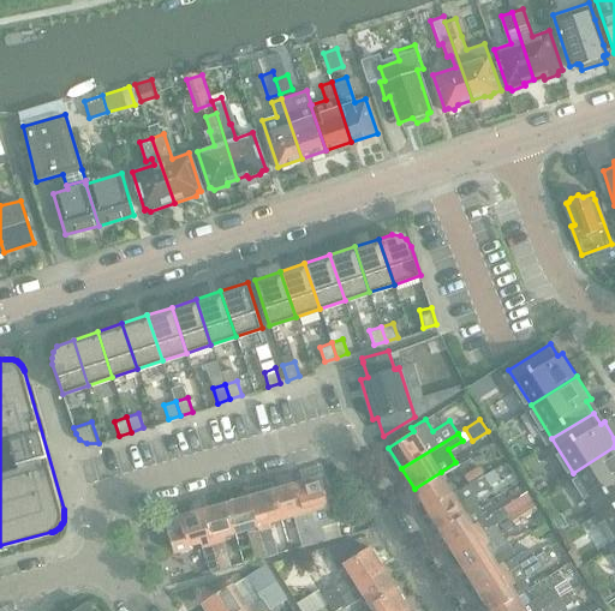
[(614,447),(572,475),(592,509),(614,495),(614,447)]
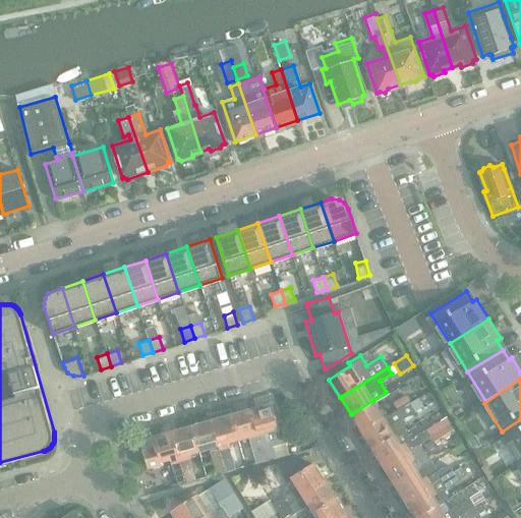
[(395,402),(398,408),(409,402),(405,396),(395,402)]
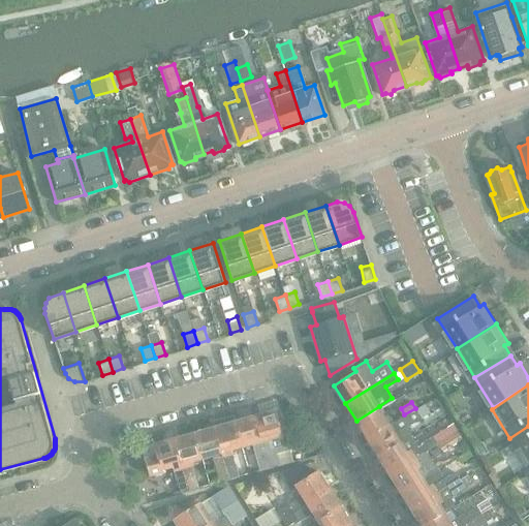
[(425,402),(415,408),(422,416),(430,411),(425,402)]
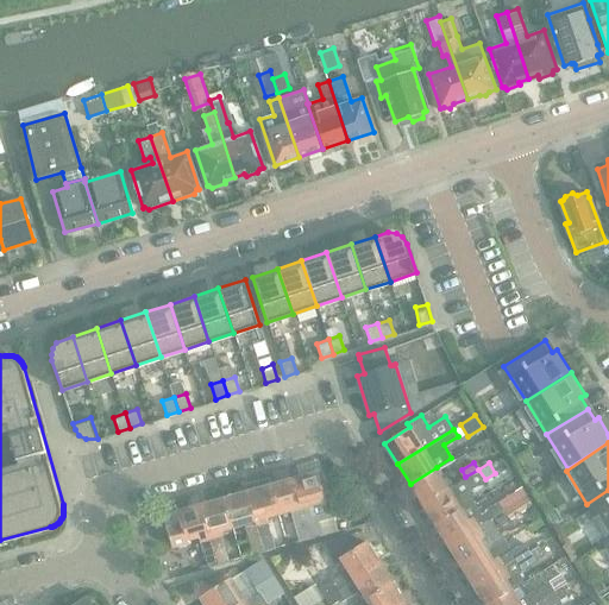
[(410,484),(422,504),(453,485),(446,474),(443,477),(437,467),(410,484)]
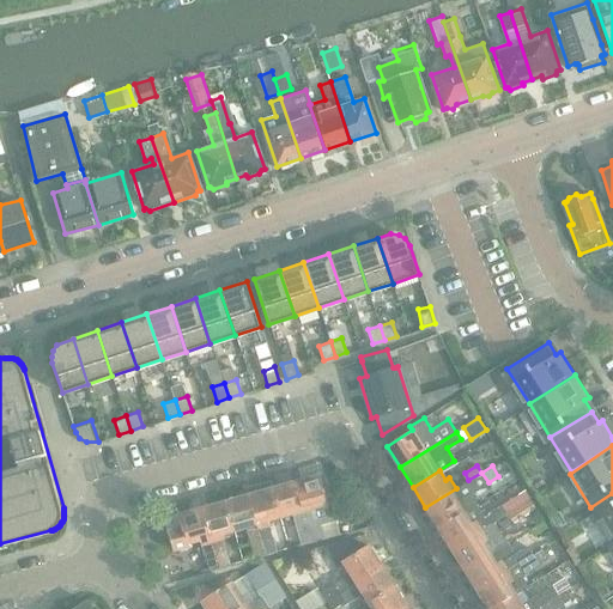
[(425,507),(438,528),(478,503),(472,493),(475,491),(474,488),(486,480),(481,473),(468,480),(456,488),(425,507)]
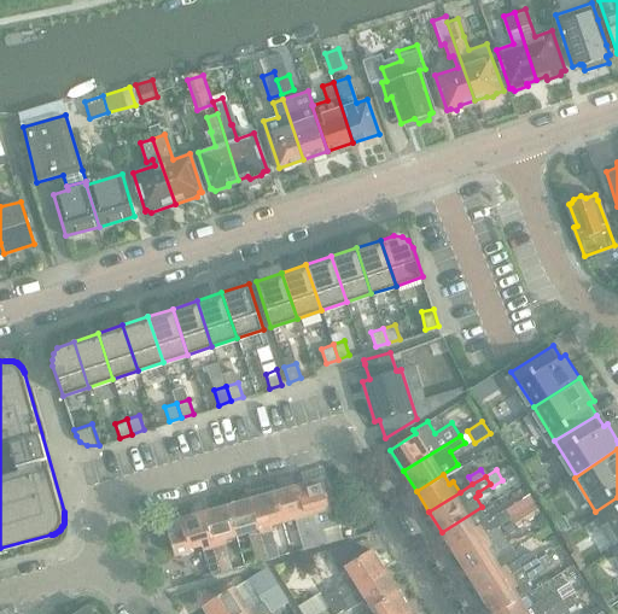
[(298,485),(315,545),(325,543),(320,527),(338,521),(333,503),(330,504),(321,479),(298,485)]
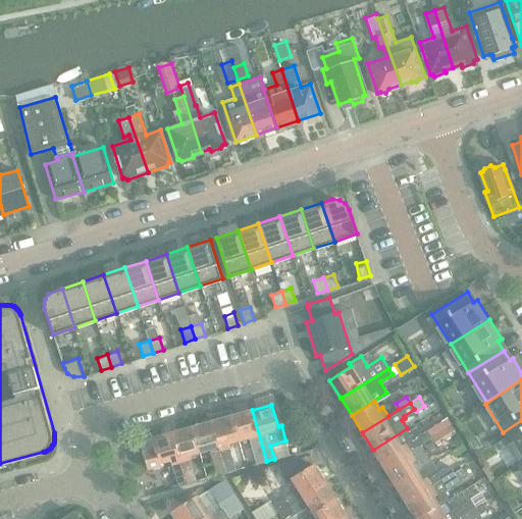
[(252,410),(231,416),(239,440),(250,437),(257,464),(266,461),(252,410)]
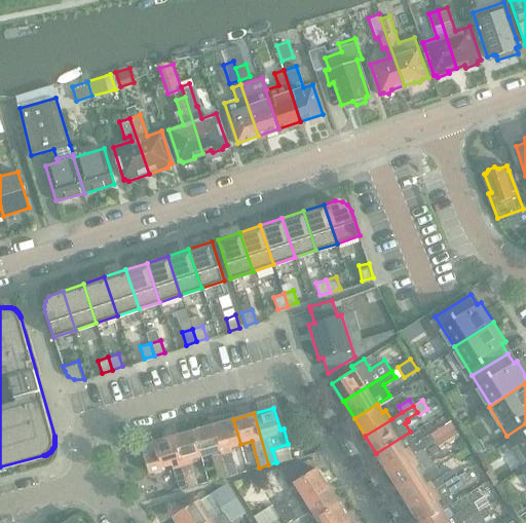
[(233,419),(214,424),(228,476),(236,474),(229,448),(240,444),(233,419)]
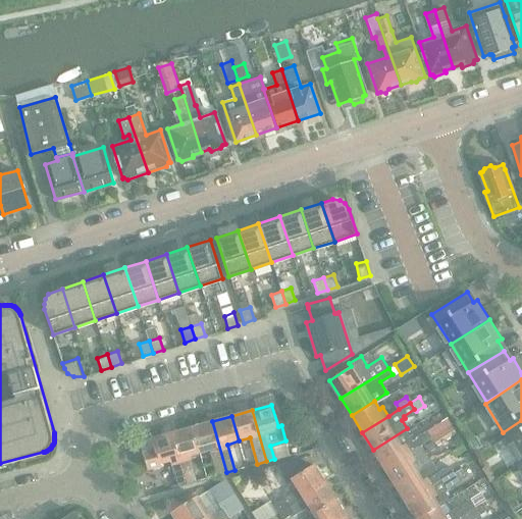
[(427,429),(431,437),(453,424),(447,416),(427,429)]
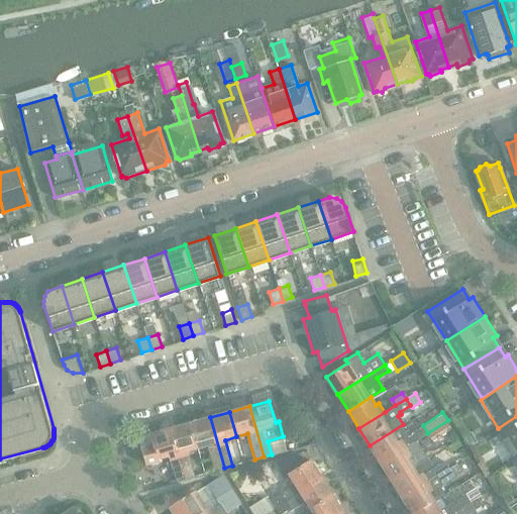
[(511,458),(512,459),(516,455),(516,416),(498,428),(515,455),(511,458)]
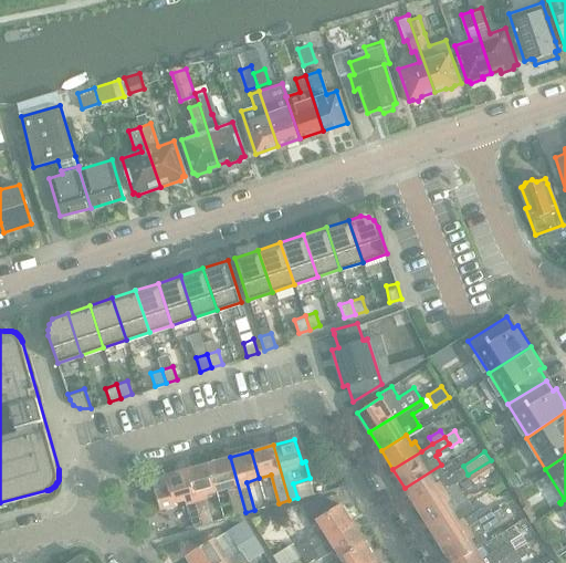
[(230,457),(209,464),(217,491),(229,487),(237,515),(245,512),(230,457)]
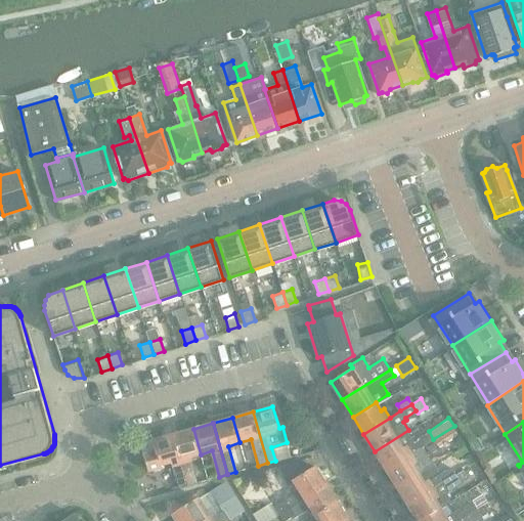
[(433,439),(438,446),(459,434),(454,426),(433,439)]
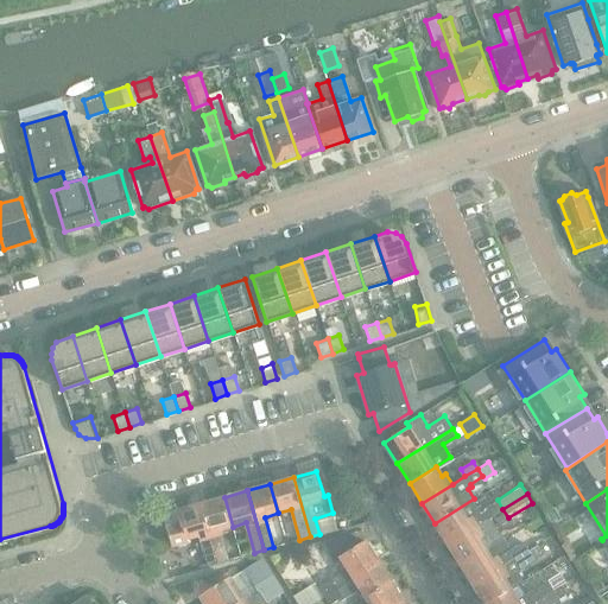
[(225,497),(202,503),(219,563),(228,560),(220,531),(233,527),(225,497)]
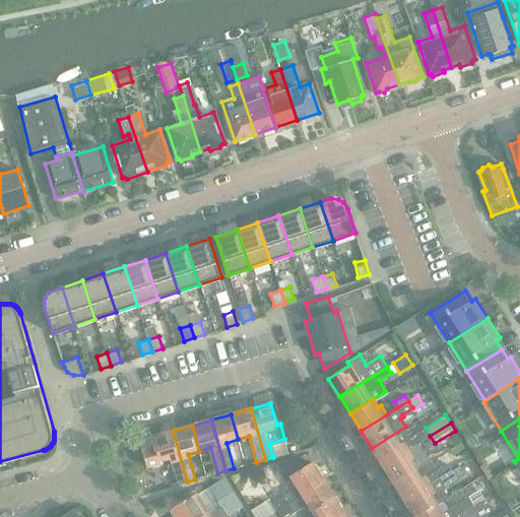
[(372,448),(383,465),(430,436),(426,428),(411,436),(405,427),(372,448)]
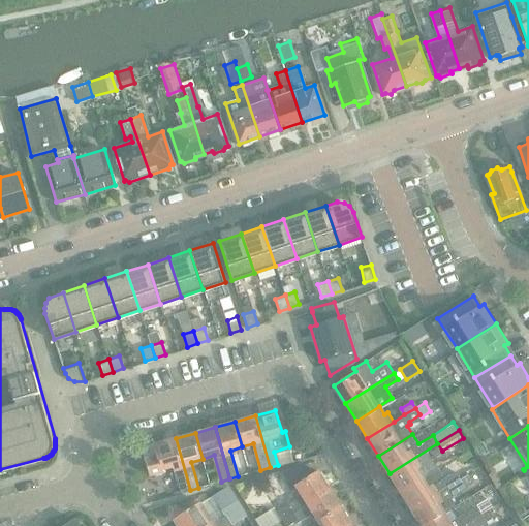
[(183,492),(190,490),(176,438),(155,444),(158,457),(147,460),(151,475),(163,471),(163,469),(174,466),(178,481),(180,480),(183,492)]
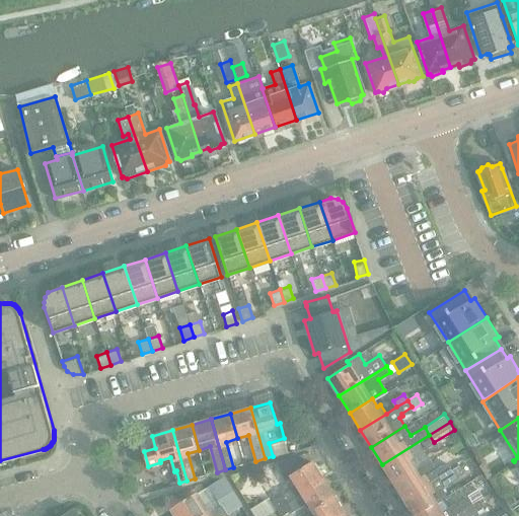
[(474,431),(465,436),(472,447),(480,441),(474,431)]
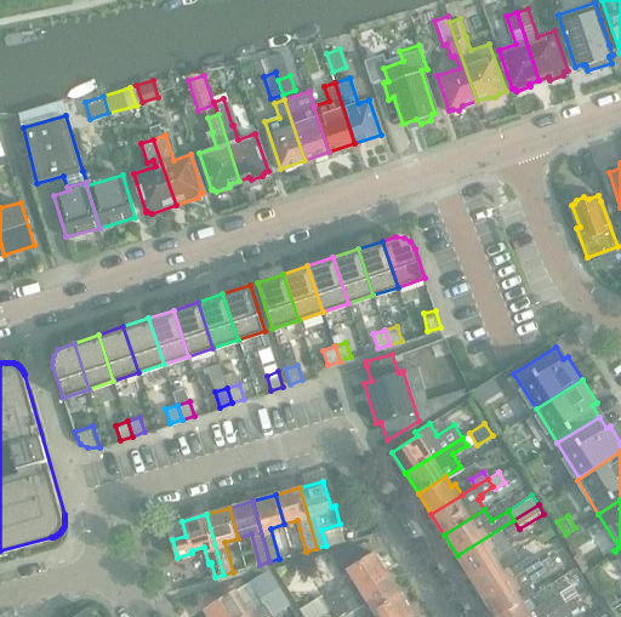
[(457,555),(469,575),(496,559),(490,548),(519,529),(513,520),(457,555)]
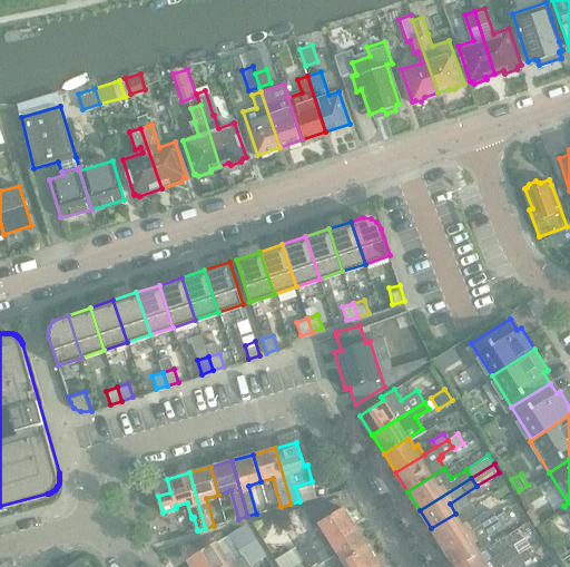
[(431,528),(443,548),(471,529),(495,514),(491,506),(478,514),(471,504),(455,514),(431,528)]
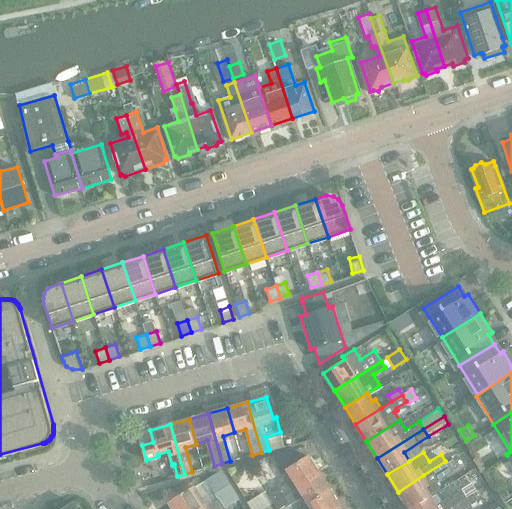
[(277,487),(267,494),(273,502),(283,496),(282,495),(292,488),(293,489),(319,473),(307,454),(285,468),(291,477),(291,479),(277,487)]
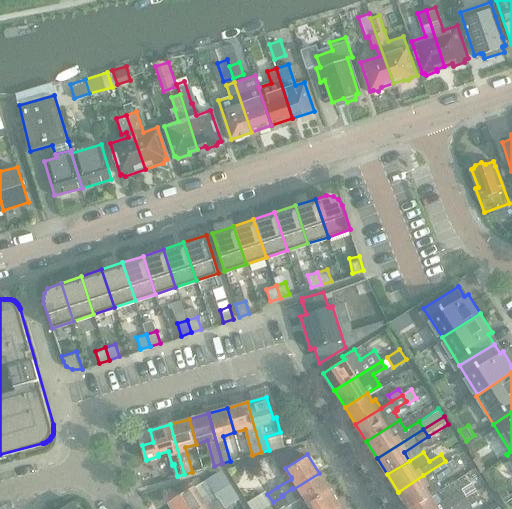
[(398,492),(409,508),(431,495),(430,494),(441,487),(435,478),(450,469),(445,461),(423,475),(398,492)]
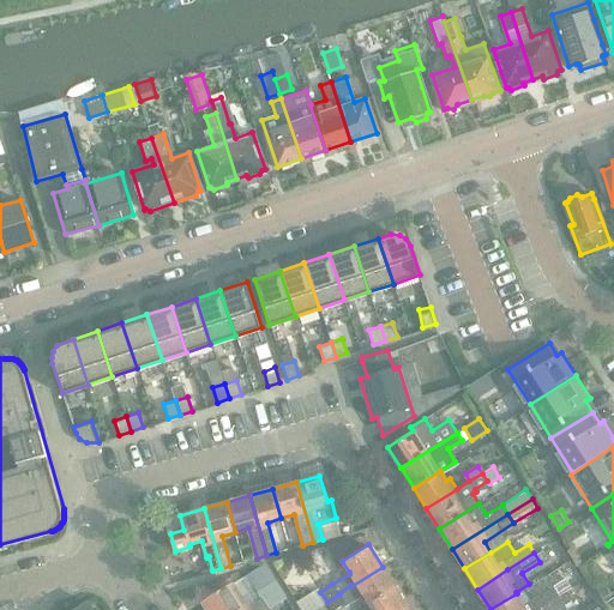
[(251,571),(246,573),(262,598),(263,597),(266,595),(280,586),(264,562),(251,571)]
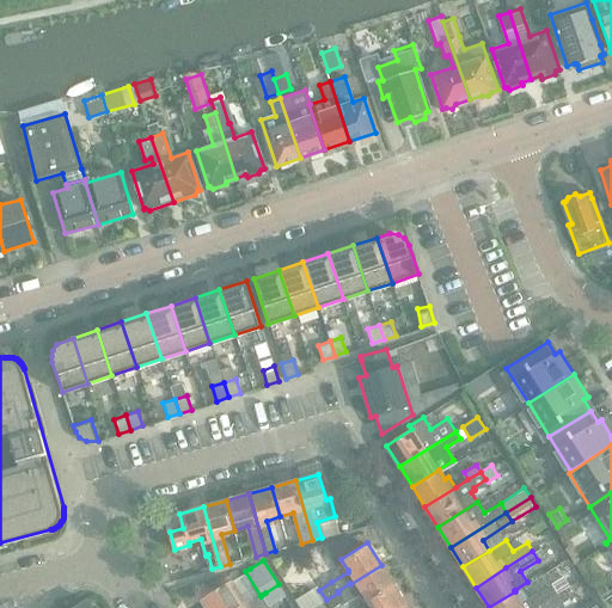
[(164,563),(153,566),(158,582),(169,578),(164,563)]
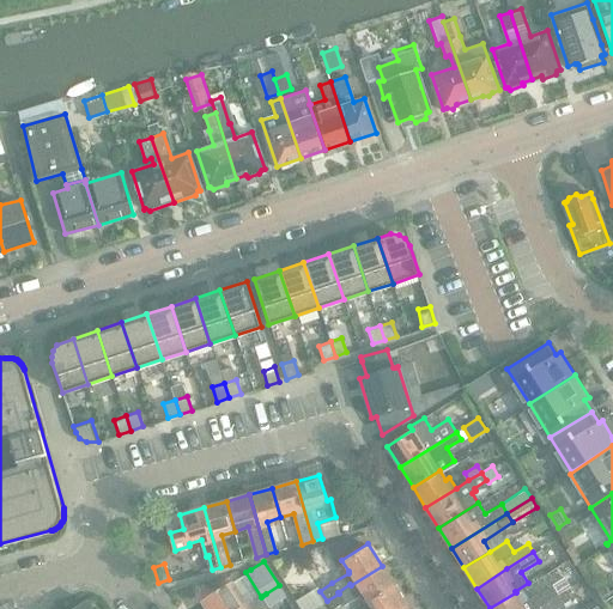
[(339,594),(327,601),(332,608),(343,602),(344,604),(360,595),(360,591),(369,603),(395,586),(382,566),(351,585),(350,584),(338,592),(339,594)]
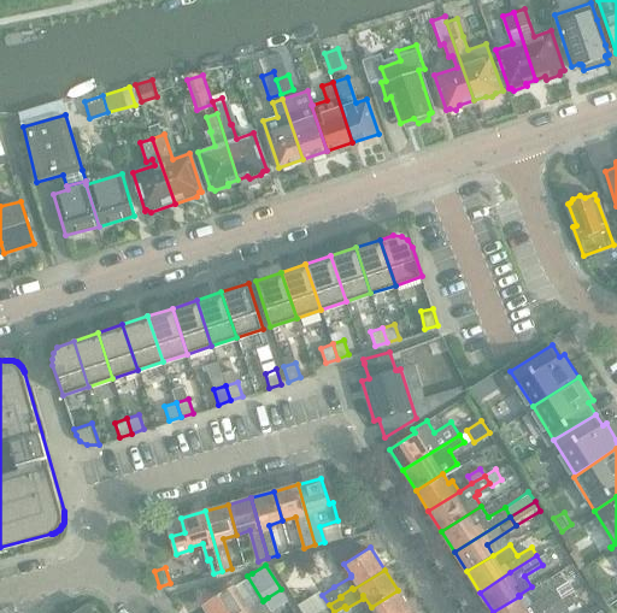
[(231,584),(201,603),(206,612),(244,612),(248,611),(263,601),(247,576),(233,585),(231,584)]
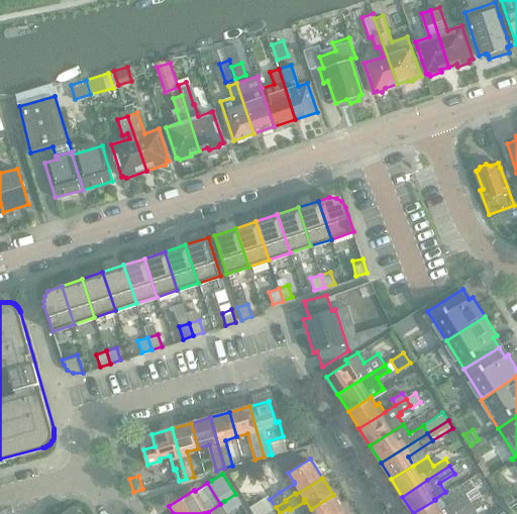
[(476,486),(466,492),(471,501),(475,498),(481,494),(476,486)]
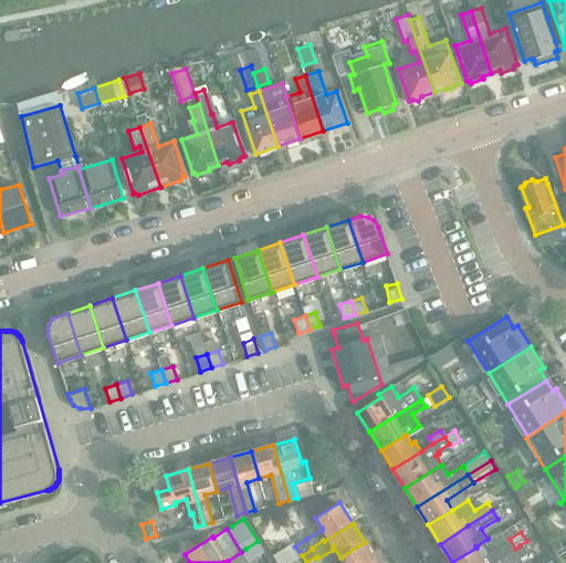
[(452,562),(491,562),(503,556),(515,549),(510,539),(509,538),(481,554),(477,548),(452,562)]
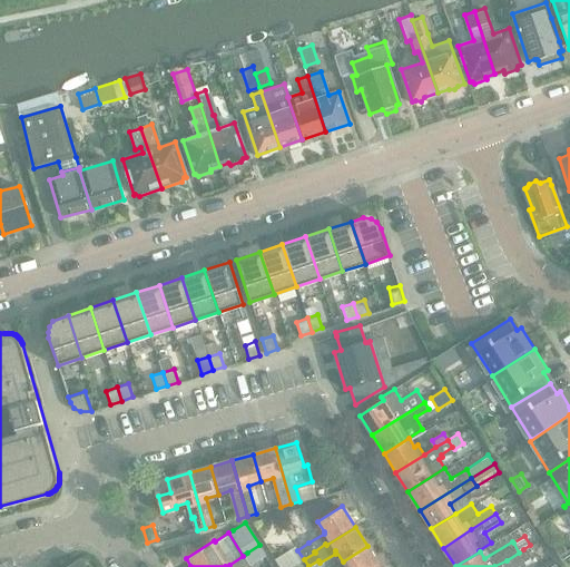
[(562,541),(553,547),(559,554),(567,549),(562,541)]
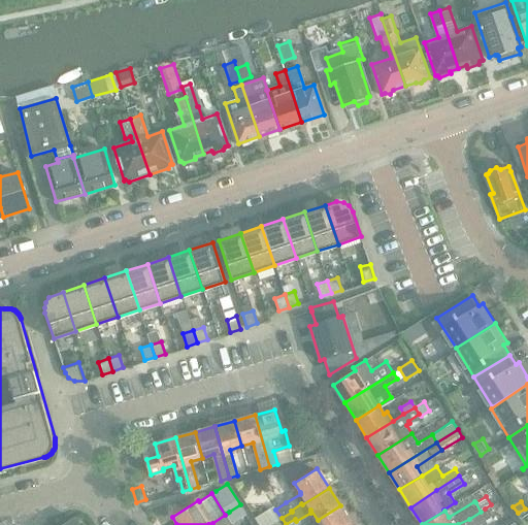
[(229,512),(226,514),(231,522),(244,514),(245,514),(244,512),(240,504),(229,512)]
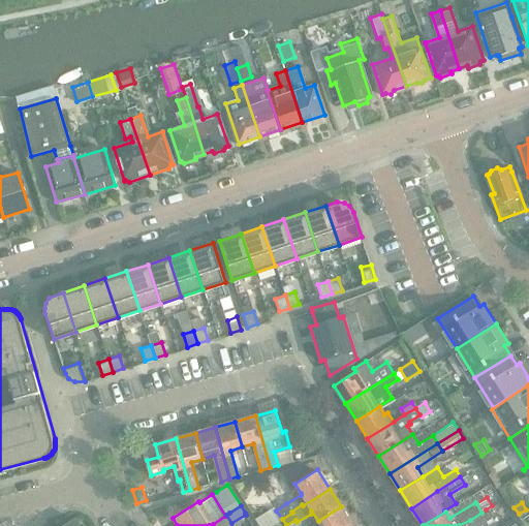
[(320,525),(349,525),(352,524),(341,506),(318,521),(320,525)]
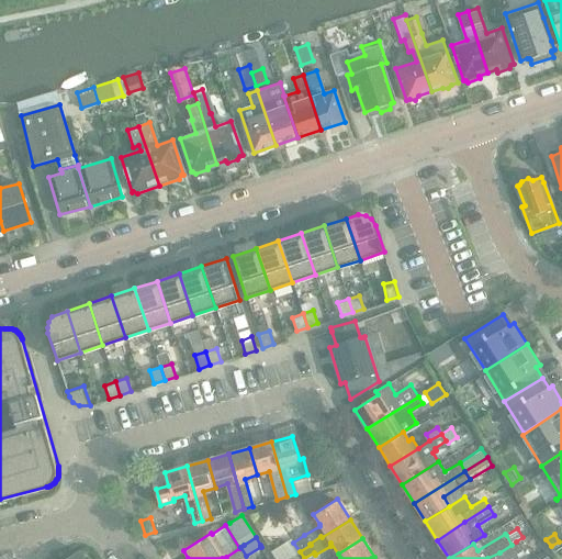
[(487,558),(506,558),(517,552),(512,545),(499,552),(487,558)]
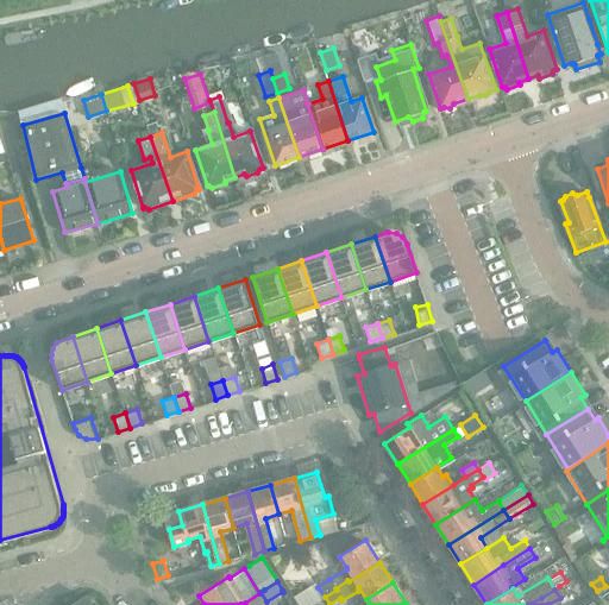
[(245,603),(240,604),(264,604),(268,603),(267,602),(261,592),(259,593),(245,603)]
